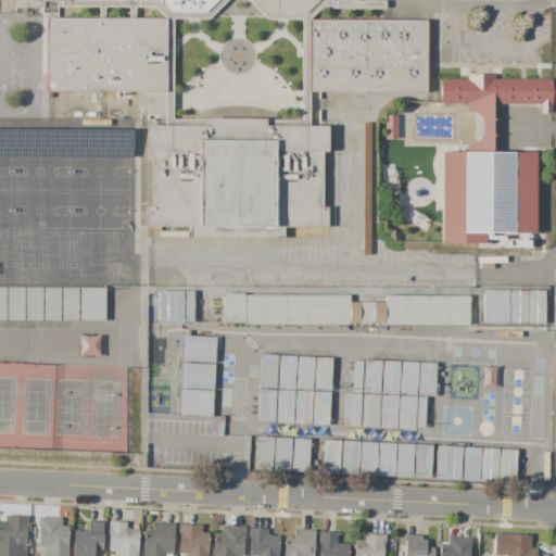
[(0,0),(228,0),(209,20),(173,19),(165,19),(154,8),(134,8),(134,19),(129,19),(129,8),(103,8),(103,19),(99,19),(99,8),(57,8),(57,13),(42,13),(42,8),(0,8),(0,0)]
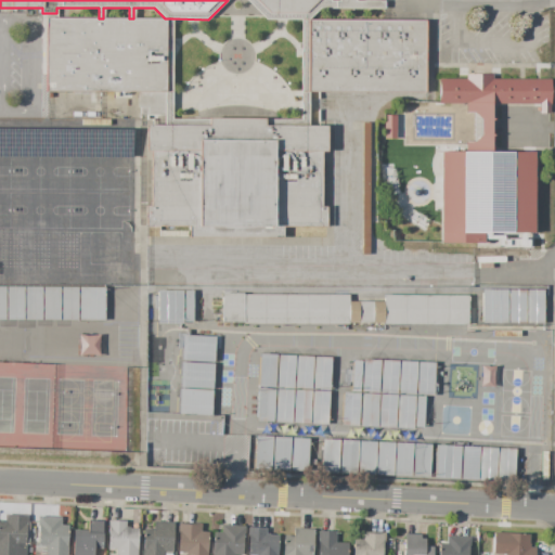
[(331,0),(331,1),(339,1),(339,0),(355,0),(356,1),(385,1),(385,9),(331,9),(321,8),(309,20),(301,20),(267,20),(246,0),(331,0)]
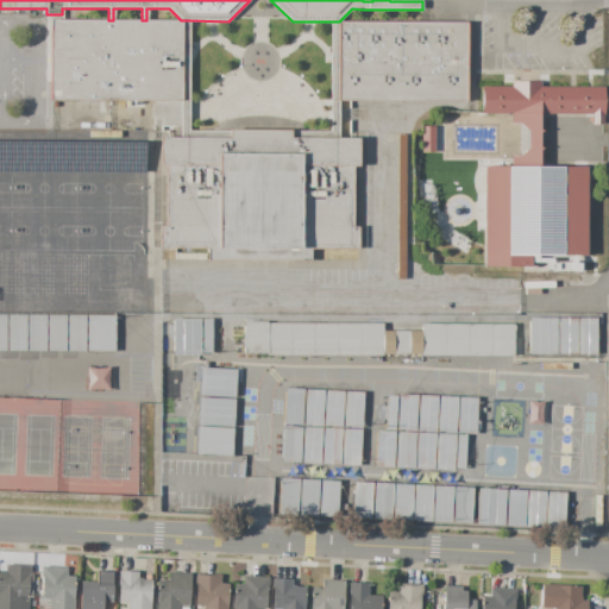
[(50,19),(108,20),(113,20),(142,20),(146,20),(181,20),(189,20),(188,131),(228,130),(228,138),(181,138),(181,126),(154,126),(154,118),(150,118),(150,100),(50,100),(50,19)]
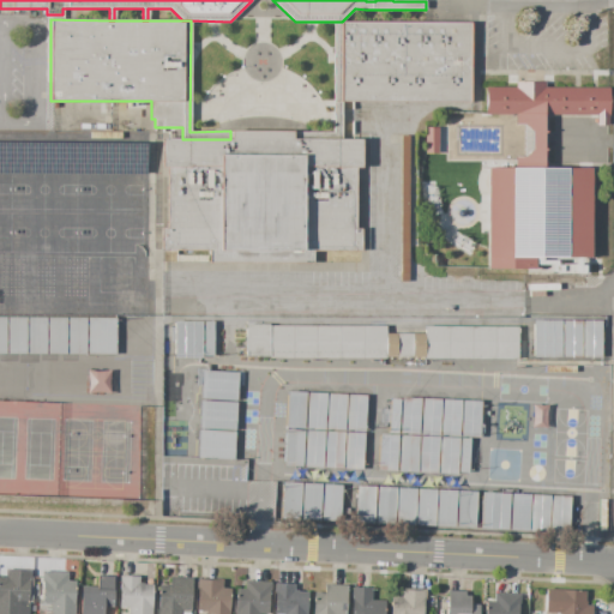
[(333,22),(342,22),(470,23),(470,103),(342,102),(342,139),(293,139),(293,132),(332,132),(333,22)]
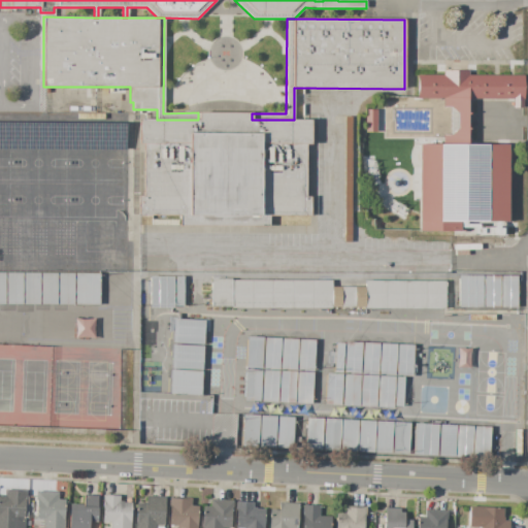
[(418,74),(442,75),(442,70),(468,71),(468,75),(523,75),(523,98),(467,98),(442,98),(418,98),(418,74)]
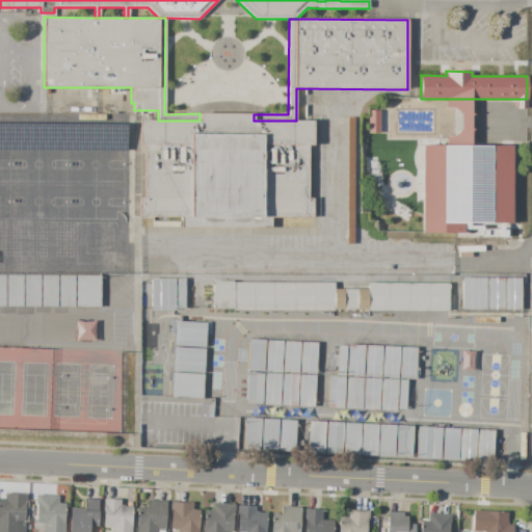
[(422,144),(445,144),(446,136),(454,135),(460,130),(460,114),(454,108),(446,108),(446,99),(471,99),(471,144),(511,145),(511,223),(462,223),(462,234),(422,234),(422,144)]
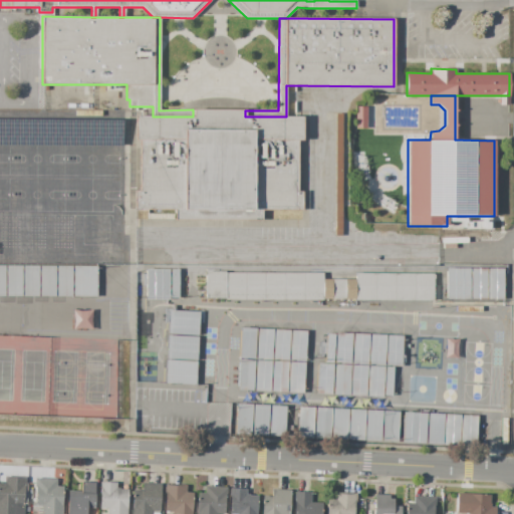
[(365,129),(364,106),(355,107),(356,129),(365,129)]
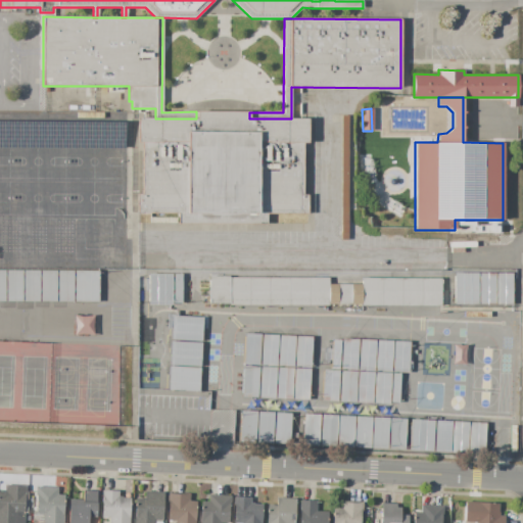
[(137,117),(155,119),(196,119),(196,111),(249,112),(249,119),(291,119),(300,119),(307,119),(307,143),(303,143),(303,195),(306,195),(306,214),(267,214),(267,224),(179,224),(179,212),(137,212),(137,117)]
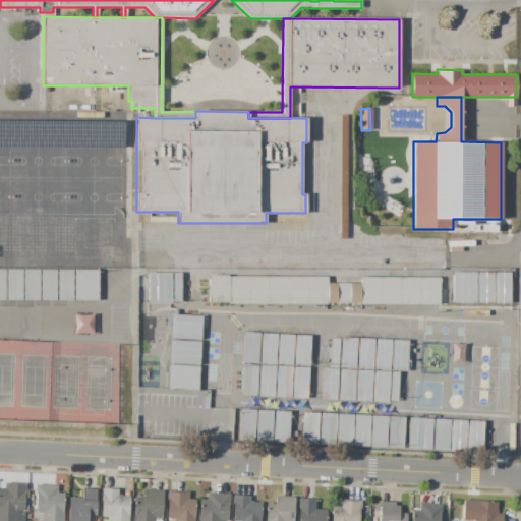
[(21,300),(20,269),(4,270),(5,300),(21,300)]
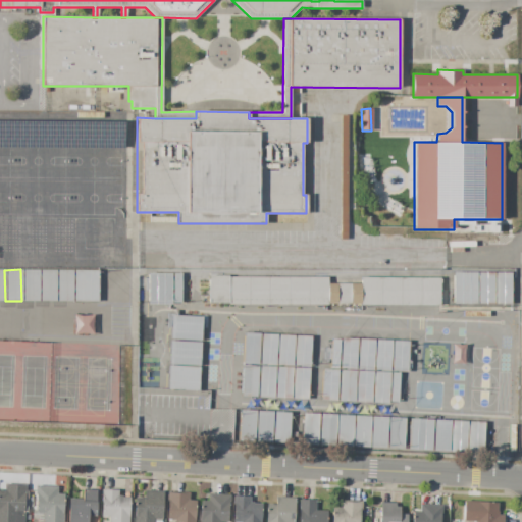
[(39,301),(55,301),(55,270),(39,270),(39,301)]
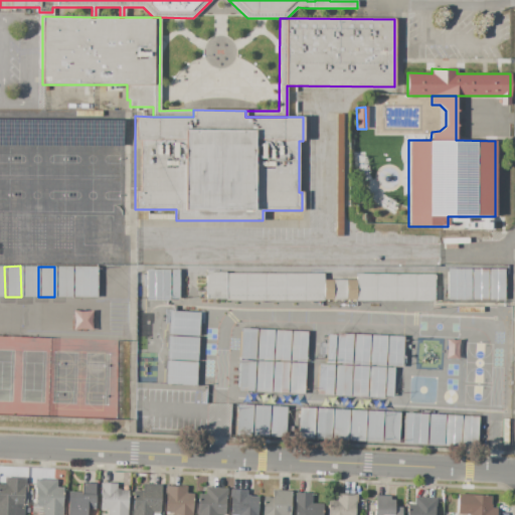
[(72,298),(96,297),(96,267),(72,267),(72,298)]
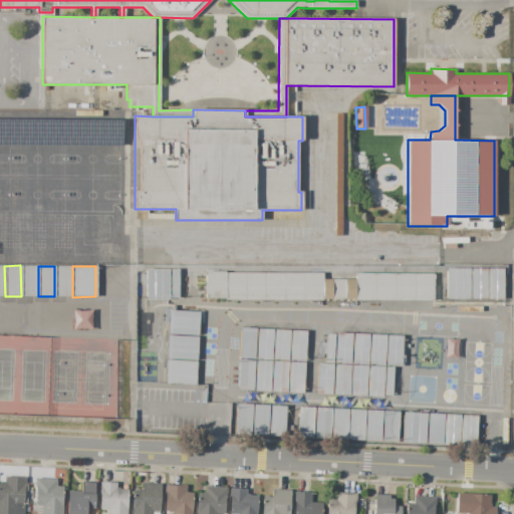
[(36,296),(37,267),(26,267),(25,294),(22,294),(22,295),(36,296)]
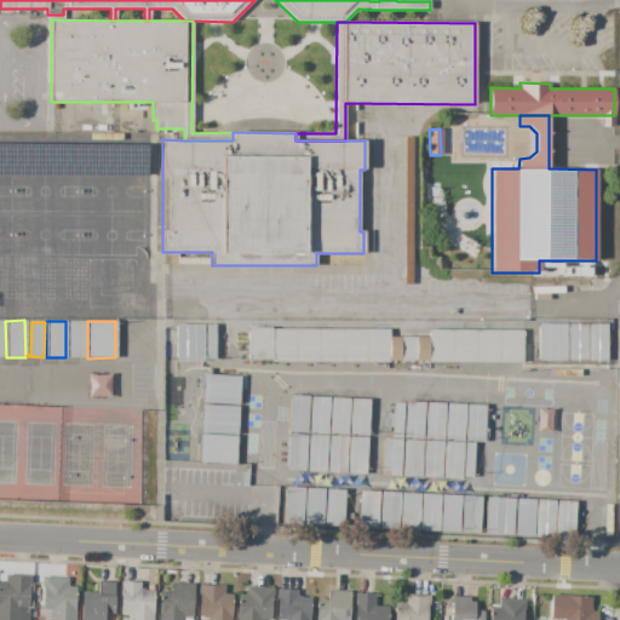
[(202,323),(174,325),(174,361),(202,361),(202,323)]
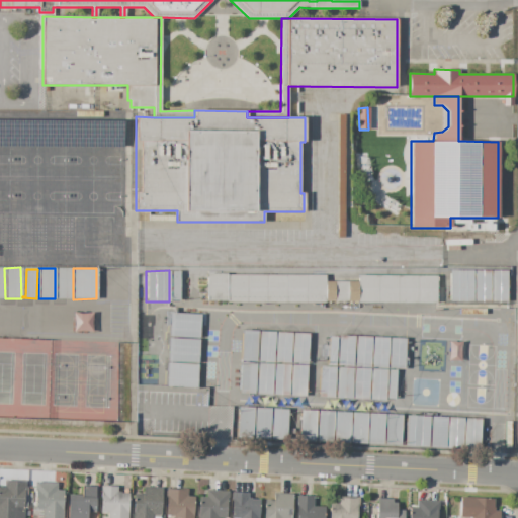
[(170,270),(178,271),(177,299),(170,299),(170,270)]
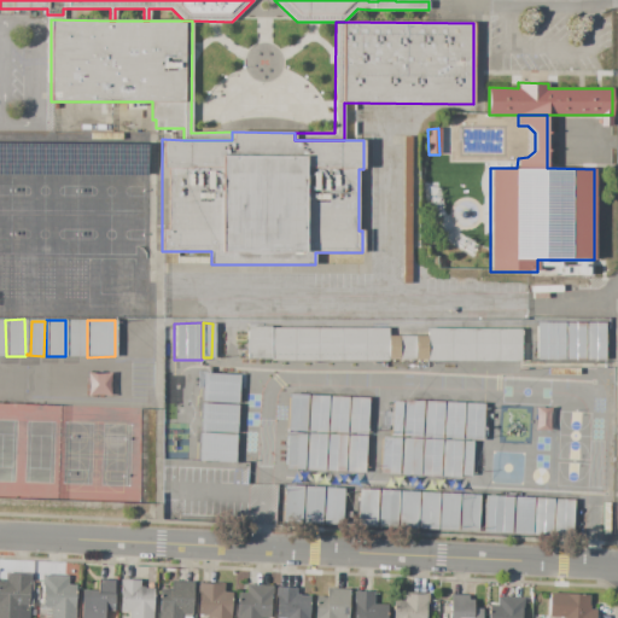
[(564,322),(535,322),(535,360),(564,360),(564,322)]
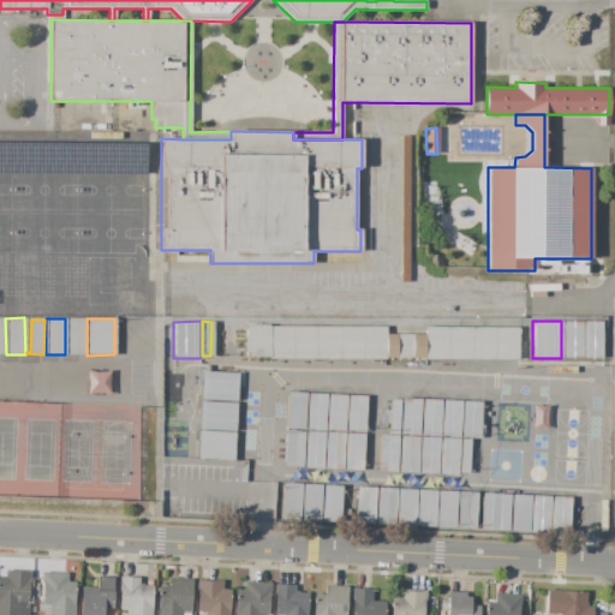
[(580,321),(562,321),(562,357),(580,358),(580,321)]
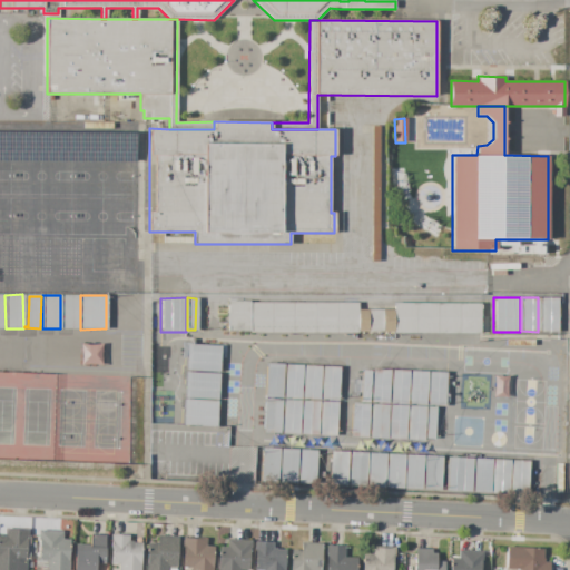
[(557,332),(557,297),(540,297),(539,332),(557,332)]
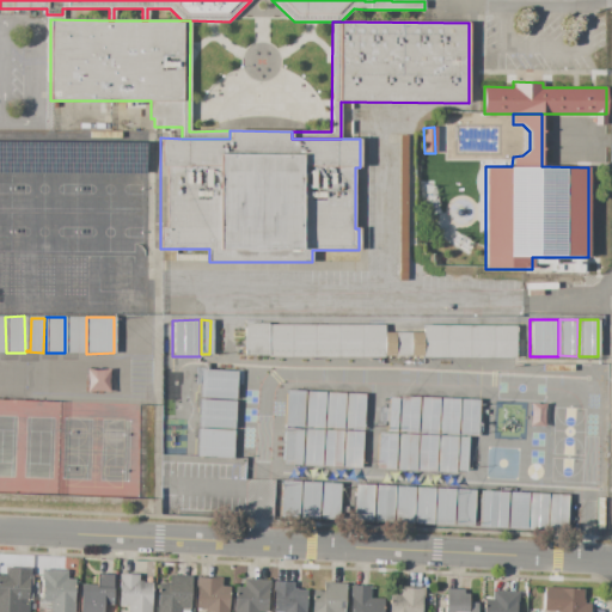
[(66,322),(67,354),(85,353),(84,326),(75,326),(75,320),(66,322)]
